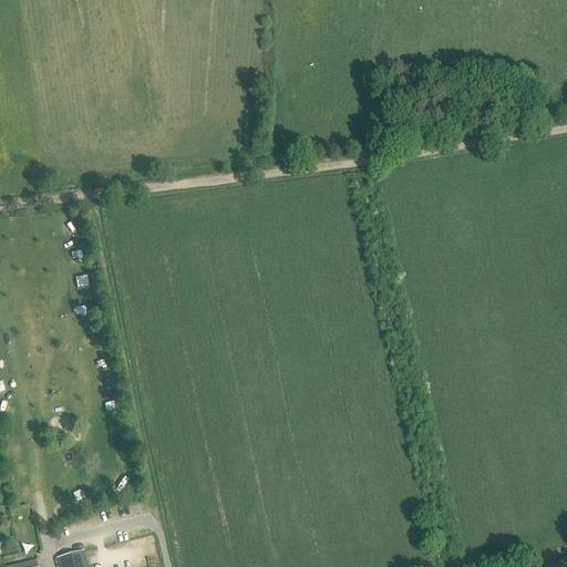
[(79,249),(68,251),(70,261),(81,259),(79,249)]
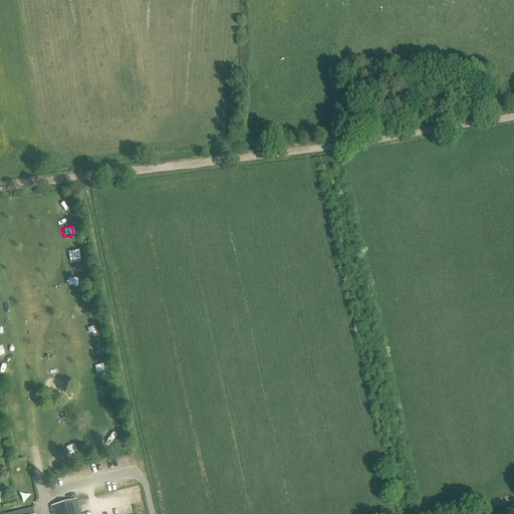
[(73,250),(65,248),(63,261),(72,262),(73,250)]
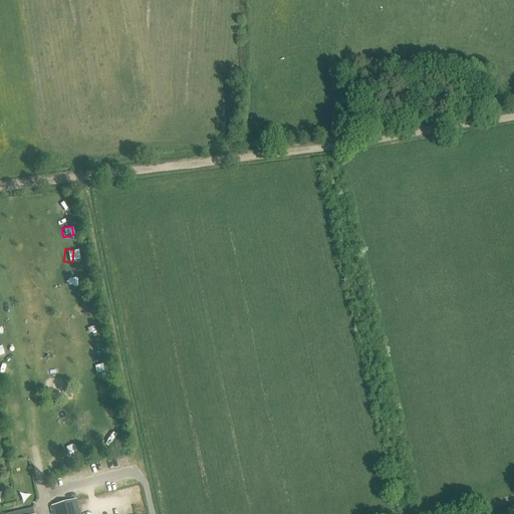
[(68,274),(64,285),(74,289),(78,278),(68,274)]
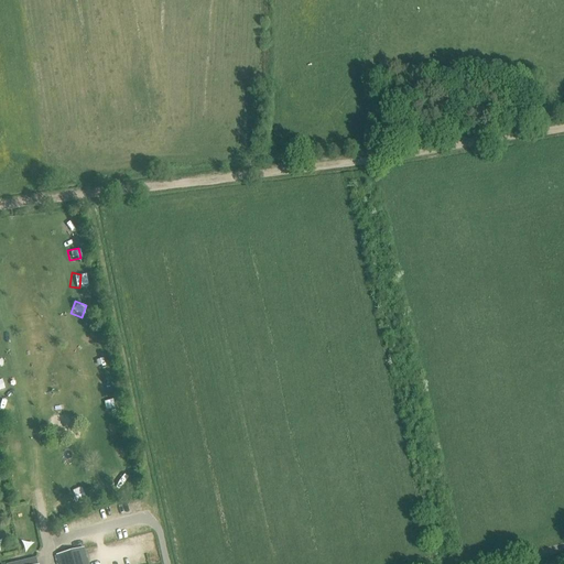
[(95,355),(96,368),(106,367),(105,354),(95,355)]
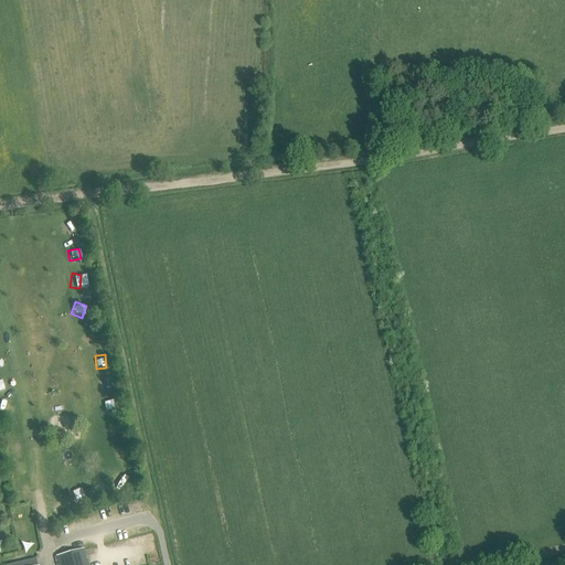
[(103,391),(113,387),(110,380),(99,382),(103,391)]
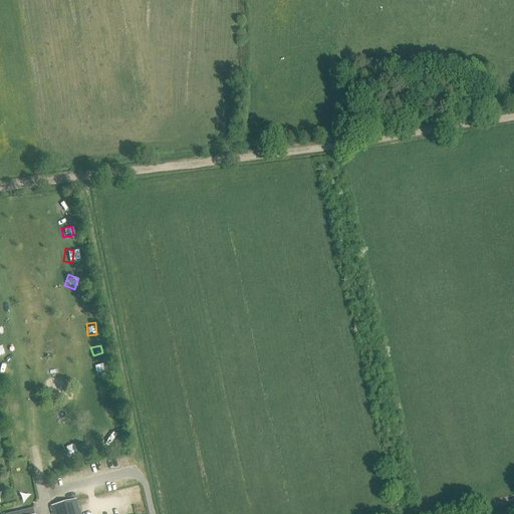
[(7,400),(8,409),(16,407),(15,399),(7,400)]
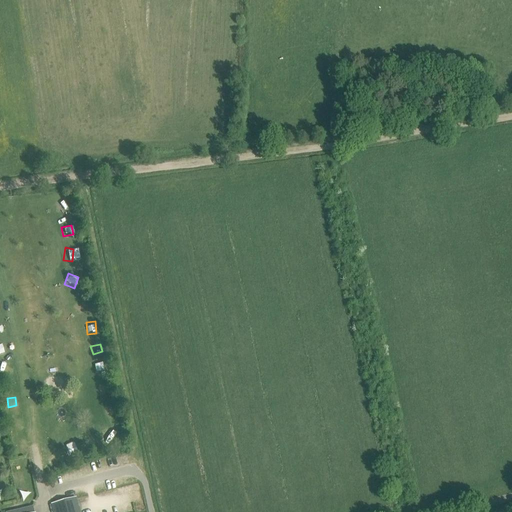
[(12,418),(13,424),(14,424),(15,427),(22,426),(21,417),(12,418)]
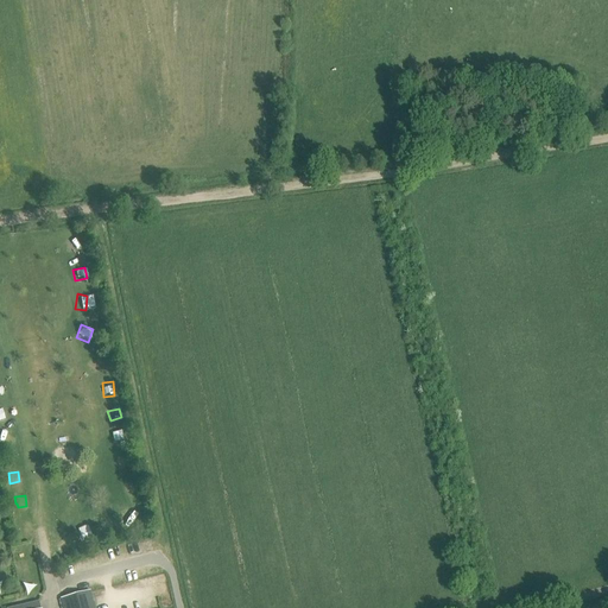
[(130,506),(120,515),(127,524),(137,514),(130,506)]
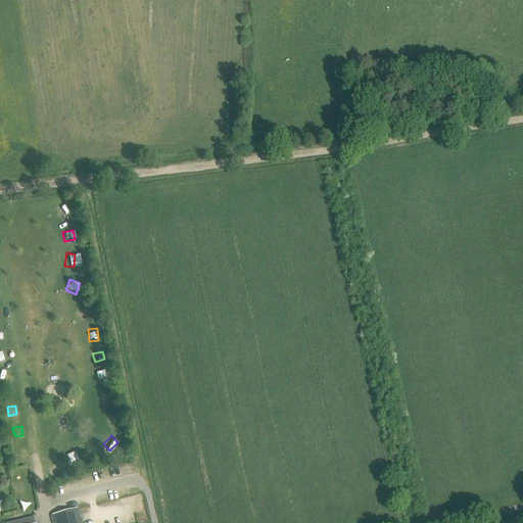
[(56,462),(48,465),(51,474),(59,471),(56,462)]
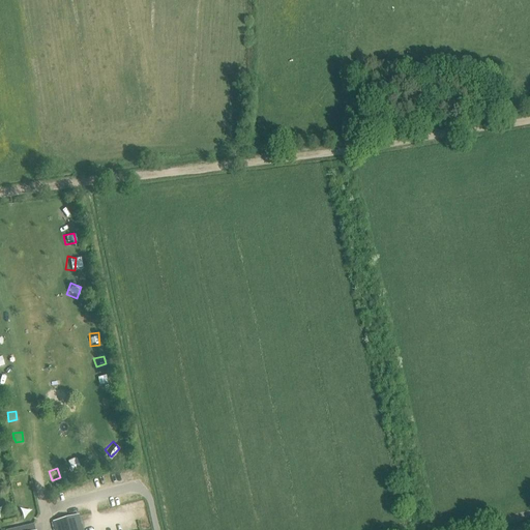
[(79,514),(53,522),(55,529),(82,529),(79,516),(79,514)]
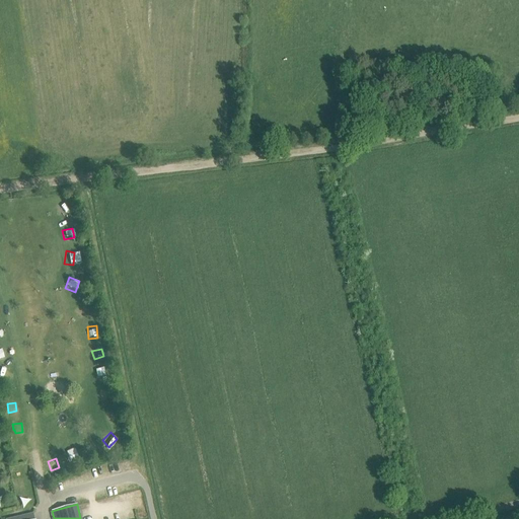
All buildings are outlined.
